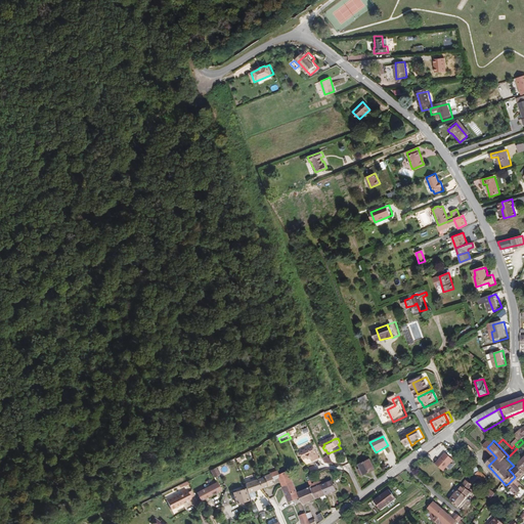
[(316,447),(303,453),(306,461),(311,459),(311,461),(313,460),(316,464),(322,461),(316,447)]
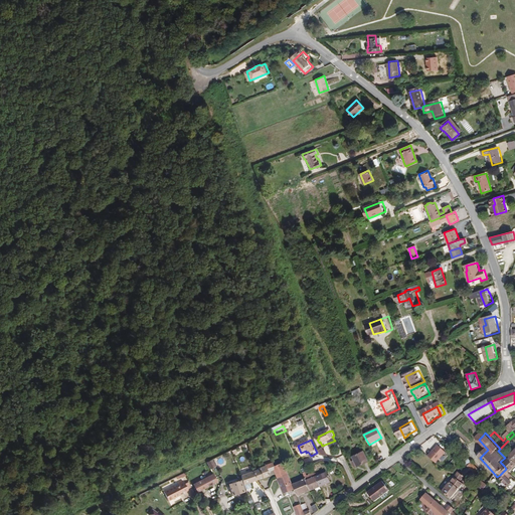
[(437,464),(447,452),(438,445),(427,456),(437,464)]
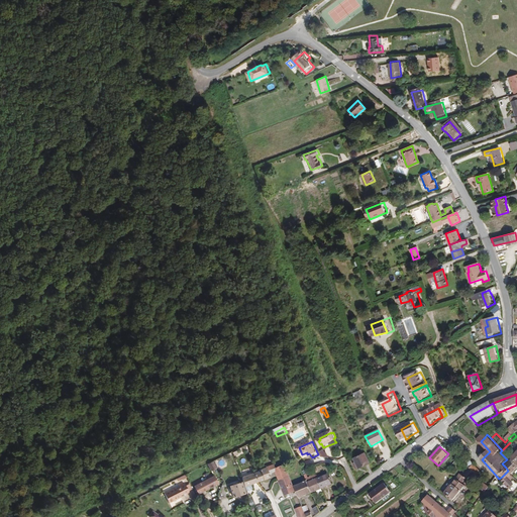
[(506,468),(508,471),(514,477),(516,473),(516,454),(513,458),(512,456),(506,462),(508,464),(506,468)]
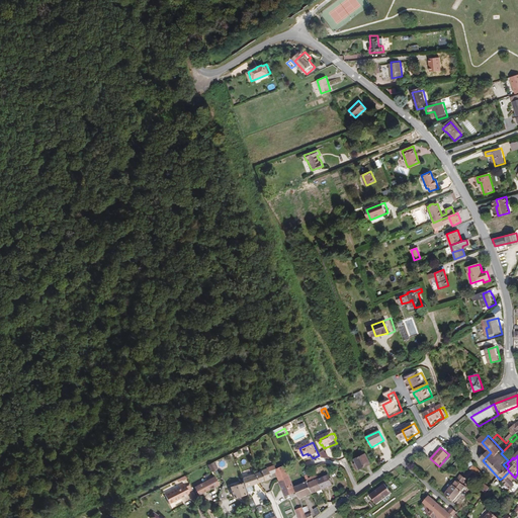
[(368,456),(357,462),(358,466),(356,466),(359,471),(361,470),(361,472),(372,466),(368,456)]
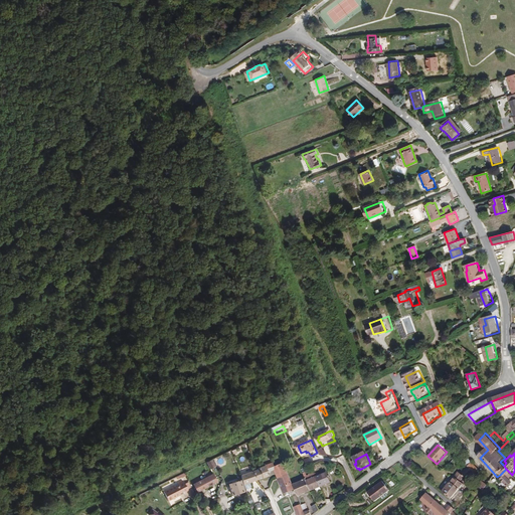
[(471,458),(466,462),(469,465),(471,467),(474,464),(476,462),(471,458)]
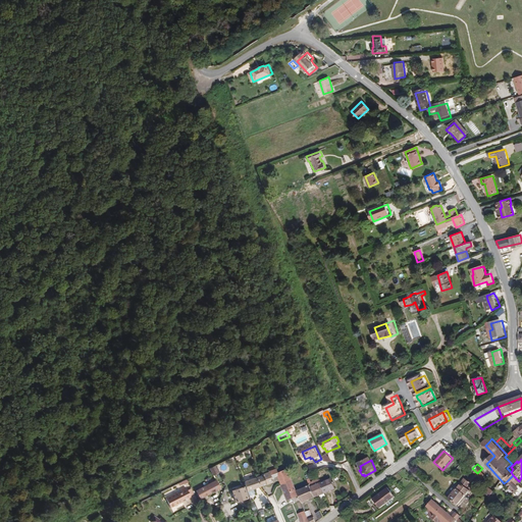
[(260,477),(264,487),(276,483),(274,479),(281,476),(280,473),(278,469),(264,474),(264,475),(260,477)]
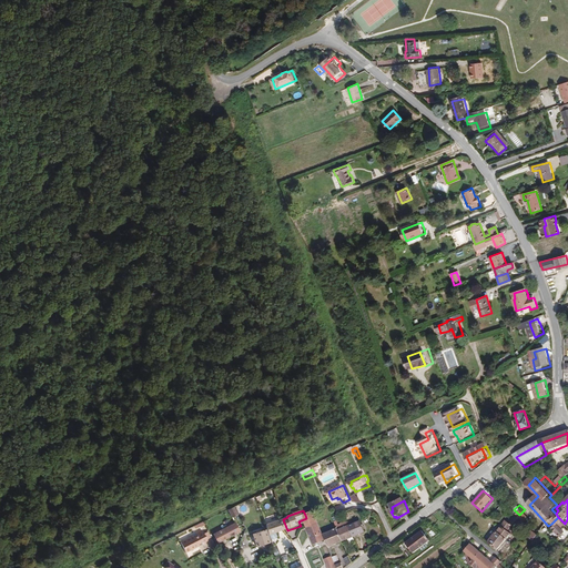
[(307,515),(308,519),(318,516),(316,510),(307,515)]
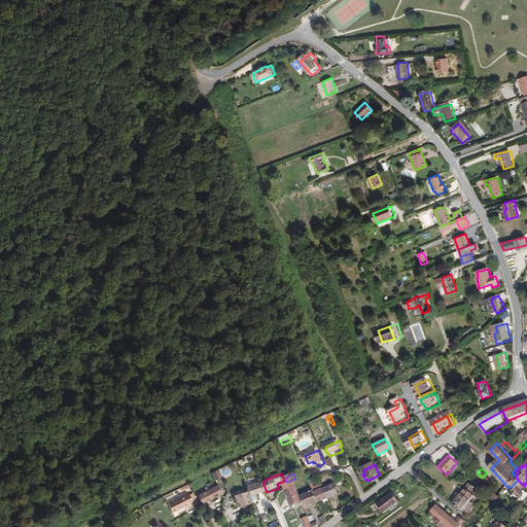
[(495,485),(485,475),(482,478),(486,482),(492,489),(495,485)]
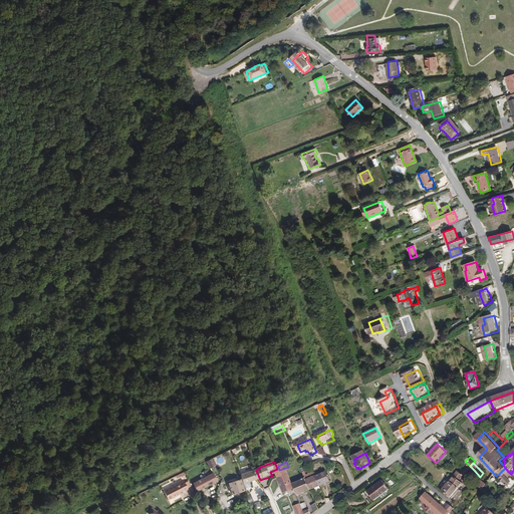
[(470,466),(468,464),(467,466),(467,467),(464,471),(463,471),(461,473),(460,472),(456,477),(461,481),(465,476),(468,478),(474,470),(470,466)]
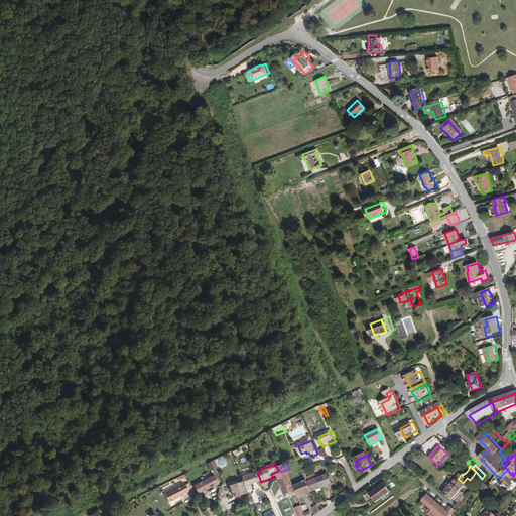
[(280,472),(282,481),(292,476),(289,469),(280,472)]
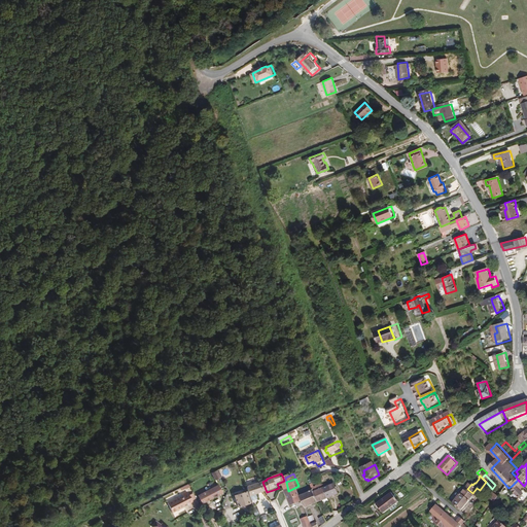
[(518,480),(512,486),(517,491),(515,493),(521,500),(526,495),(523,492),(526,489),(524,486),(518,480)]
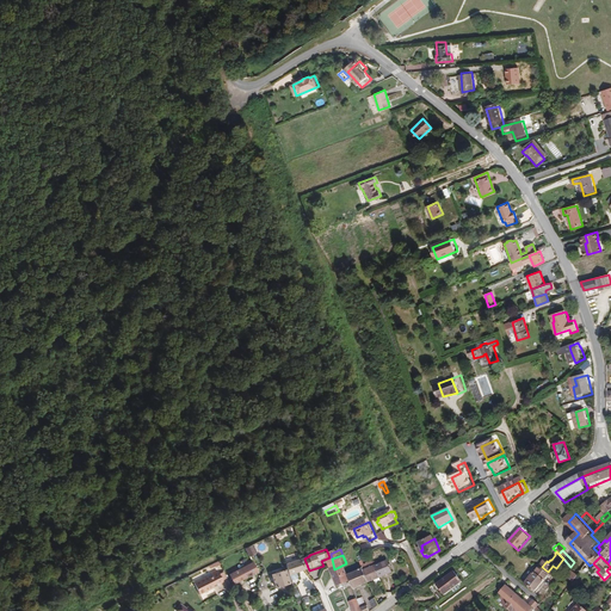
[(290,562),(295,575),(309,571),(304,559),(290,562)]
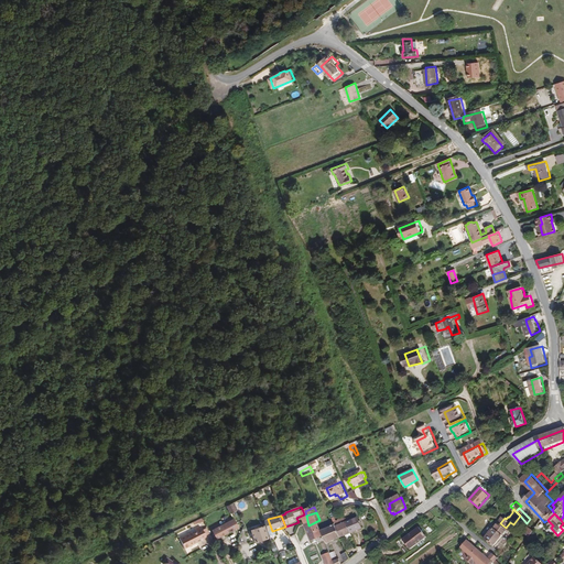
[(349,523),(354,533),(366,529),(360,518),(349,523)]
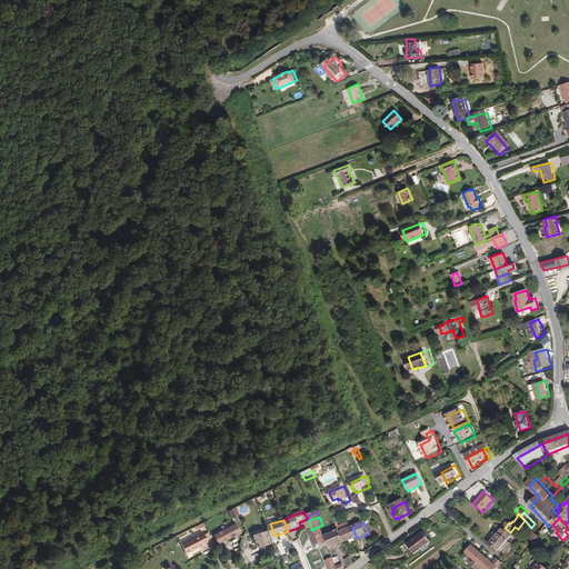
[(322,525),(311,530),(318,547),(329,541),(327,536),(322,525)]
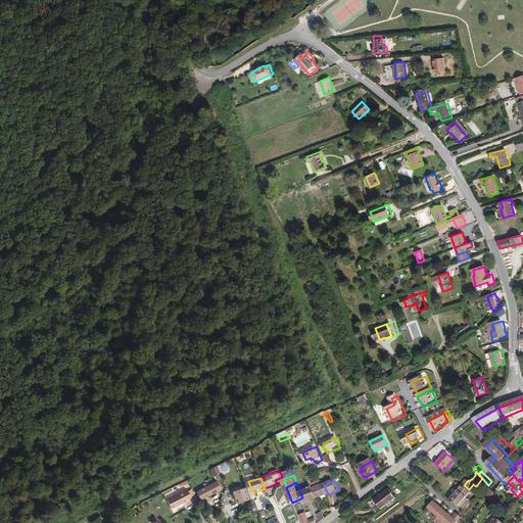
[(221,483),(199,492),(203,500),(224,490),(221,483)]
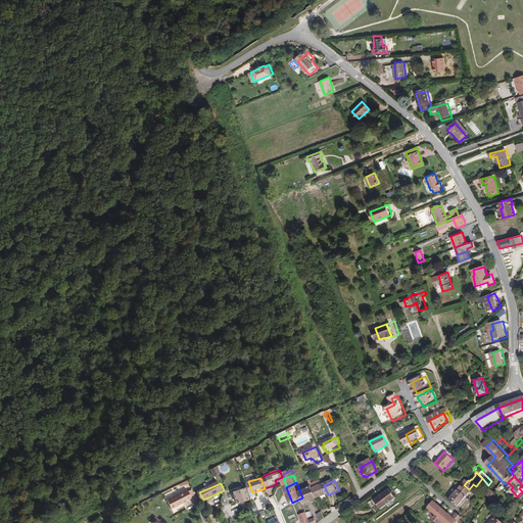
[(300,492),(302,497),(305,505),(320,498),(319,498),(315,489),(313,484),(310,485),(311,487),(300,492)]
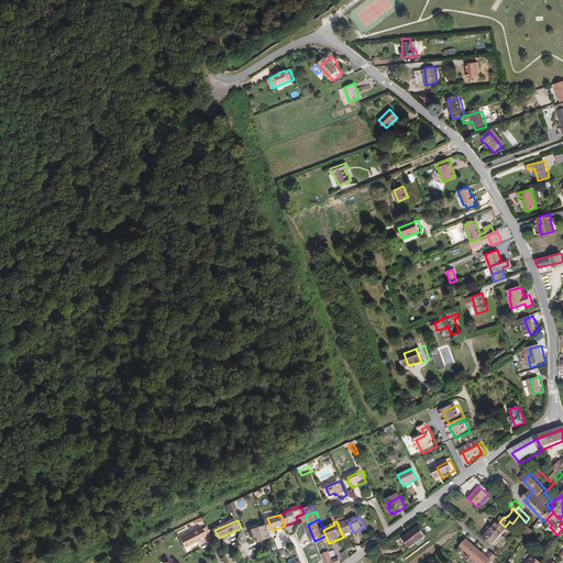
[(339,527),(343,537),(353,532),(349,522),(339,527)]
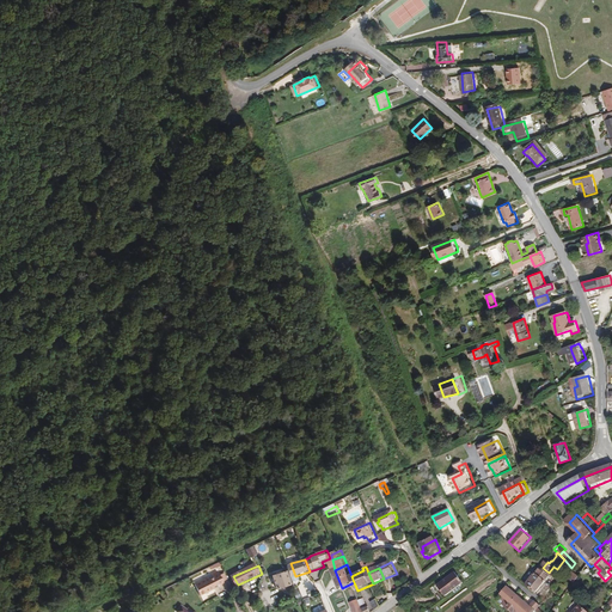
[(543,568),(539,574),(548,581),(552,575),(549,573),(543,568)]
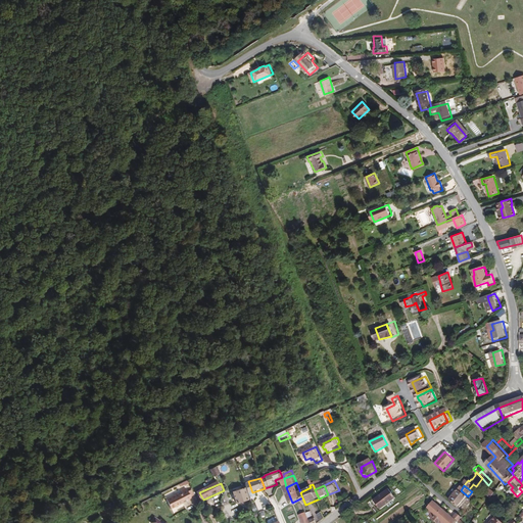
[(180,493),(170,498),(174,507),(185,503),(184,501),(186,501),(186,498),(189,500),(193,497),(191,493),(190,494),(187,488),(183,490),(184,493),(181,495),(180,493)]
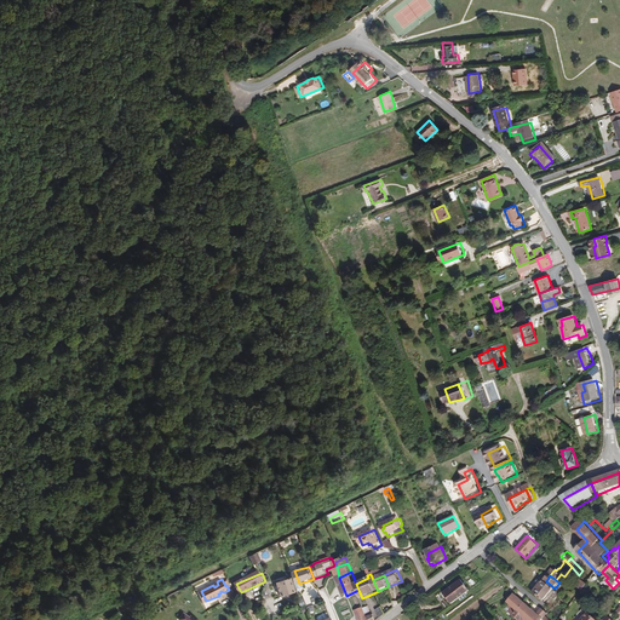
[(294,579),(281,583),(286,596),(299,592),(294,579)]
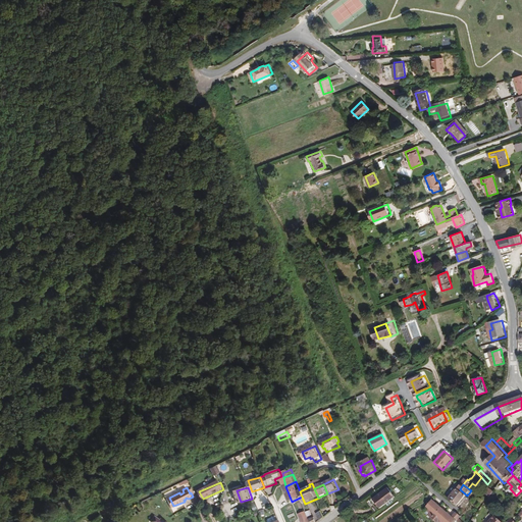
[(384,508),(399,497),(393,488),(377,500),(384,508)]
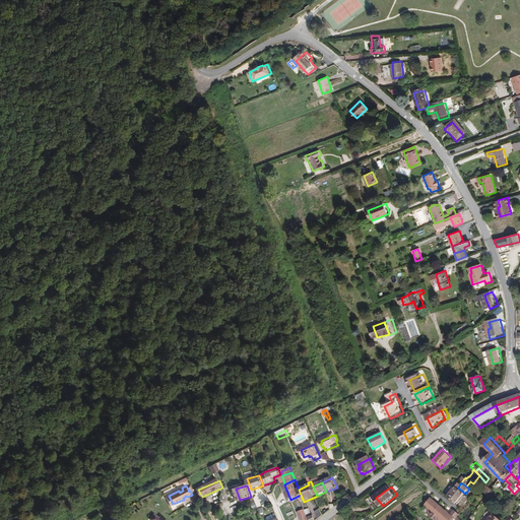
[(490,497),(493,492),(488,486),(483,491),(490,497)]
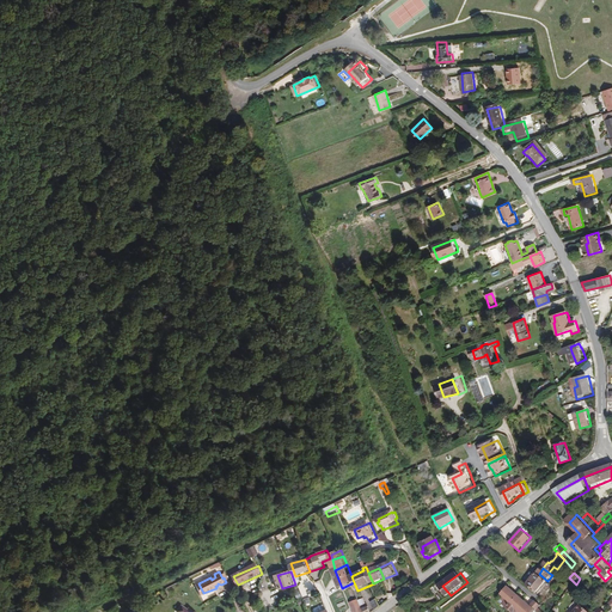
[(539,574),(528,587),(538,594),(548,581),(539,574)]
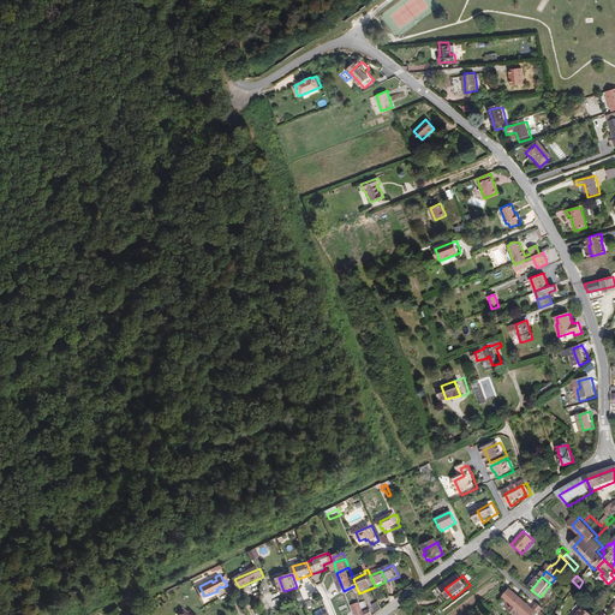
[(536,609),(513,589),(506,597),(511,603),(507,608),(514,614),(542,614),(545,610),(539,604),(536,609)]
